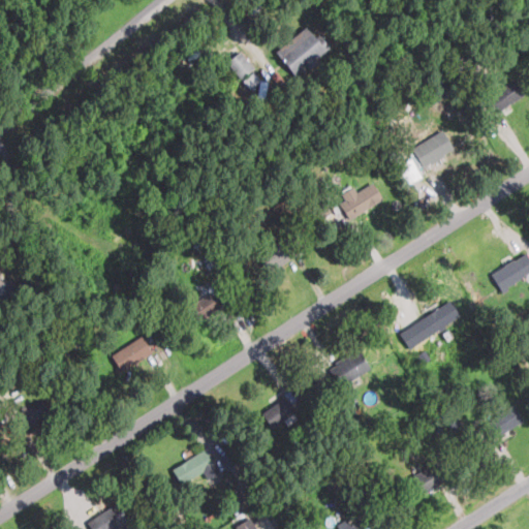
[(327,49),(307,25),(274,52),(294,75),(327,49)]
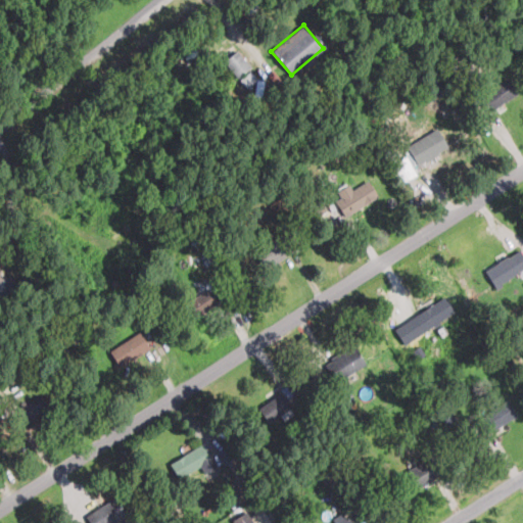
[(221,57),(237,77),(249,66),(233,47),(221,57)]
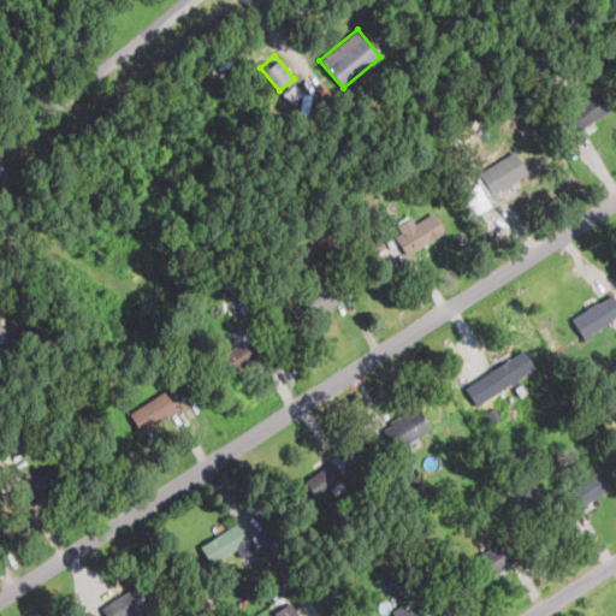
[(303,93),(295,83),(282,94),(289,105),(303,93)]
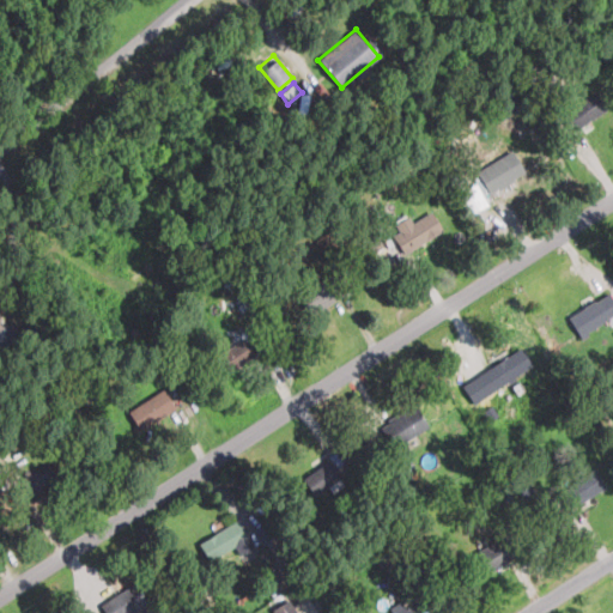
[(605,108),(594,91),(562,111),(572,128),(605,108)]
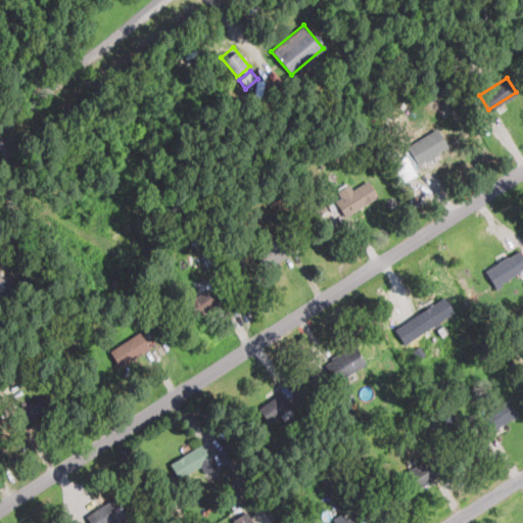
[(418,164),(447,146),(436,128),(407,146),(418,164)]
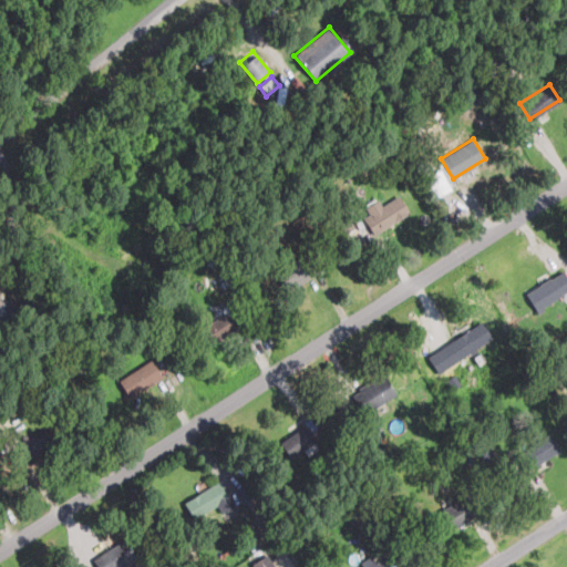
[(432,173),(435,179),(429,182),(435,197),(452,189),(442,168),(432,173)]
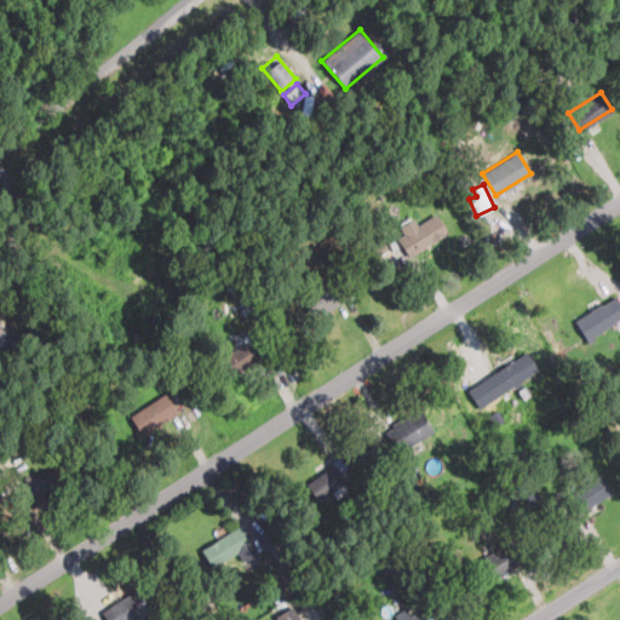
[(413,219),(399,227),(403,235),(397,237),(406,256),(447,234),(436,213),(415,224),(413,219)]
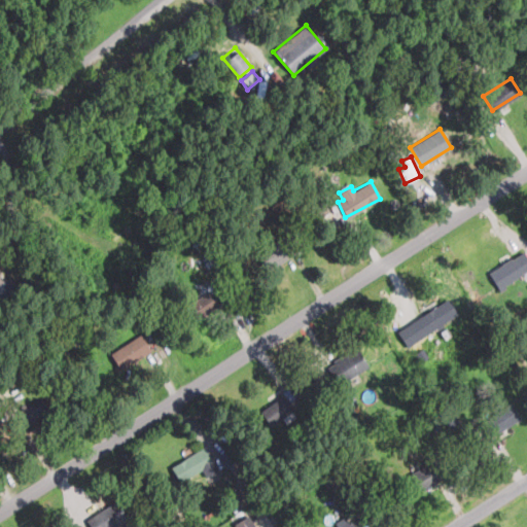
[(274,265),(297,251),(287,234),(265,247),(274,265)]
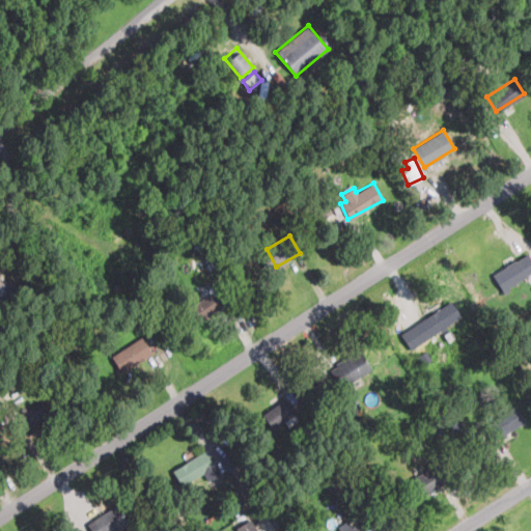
[(530,274),(530,256),(529,253),(493,272),(502,289),(530,274)]
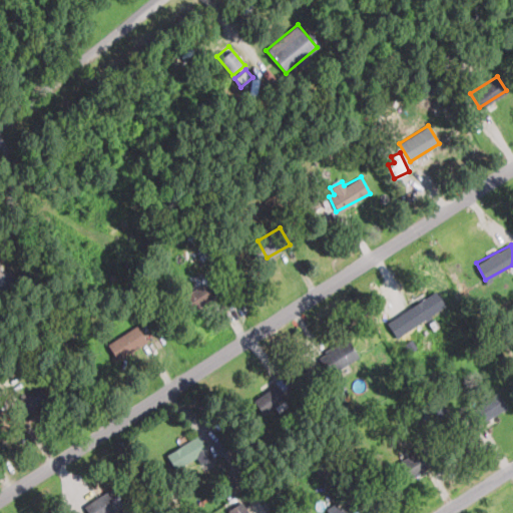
[(212,298),(202,283),(179,299),(188,313),(212,298)]
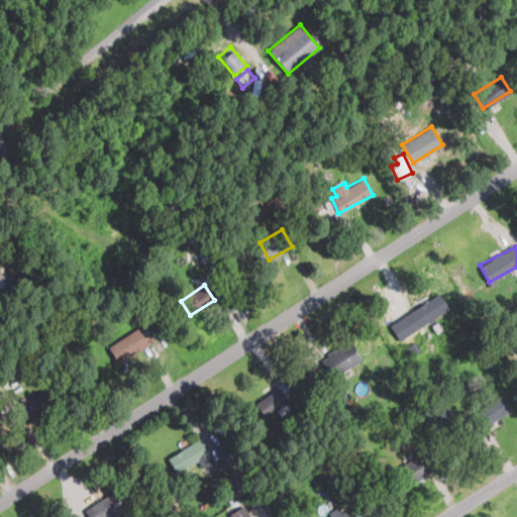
[(431,319),(447,307),(438,294),(421,306),(431,319)]
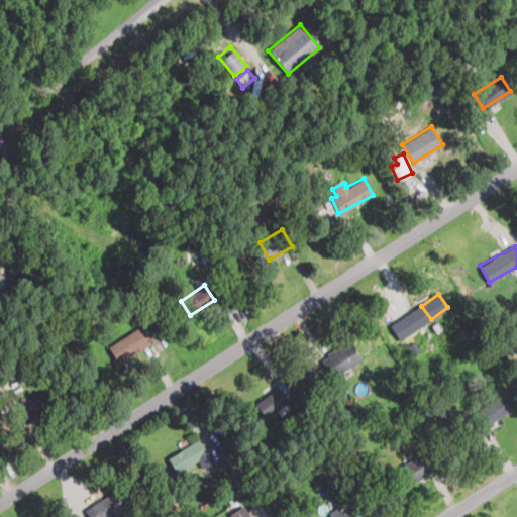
[(118,363),(148,344),(138,327),(108,345),(118,363)]
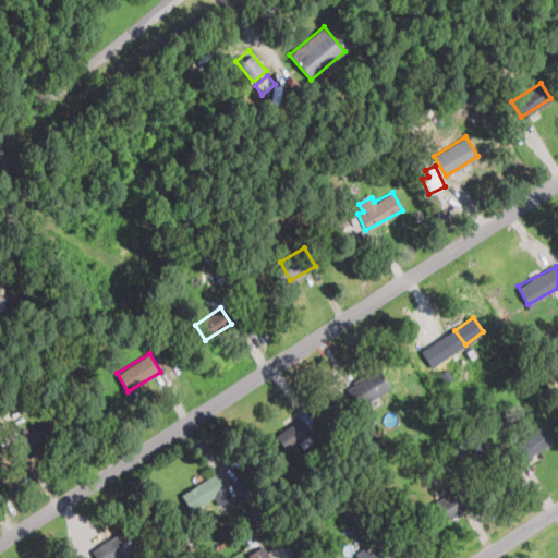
[(389,388),(377,367),(352,381),(363,402),(389,388)]
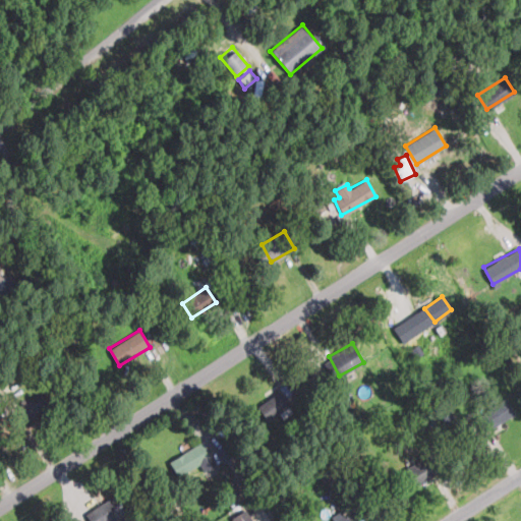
[(288,397),(295,391),(287,381),(280,387),(288,397)]
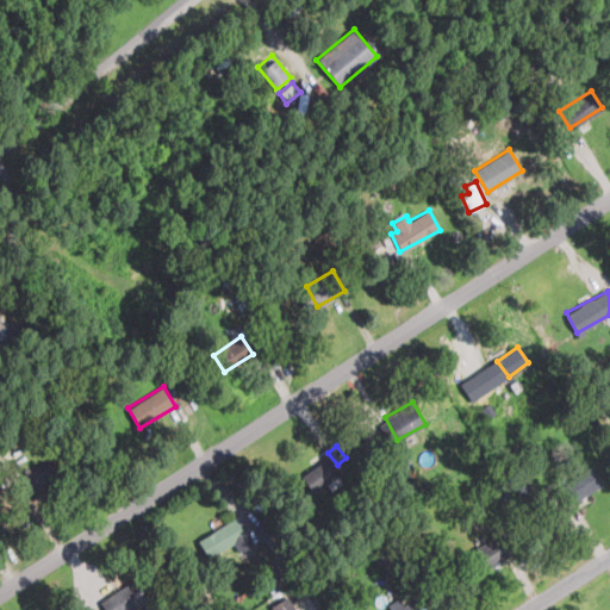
[(300,477),(315,493),(337,474),(324,458),(300,477)]
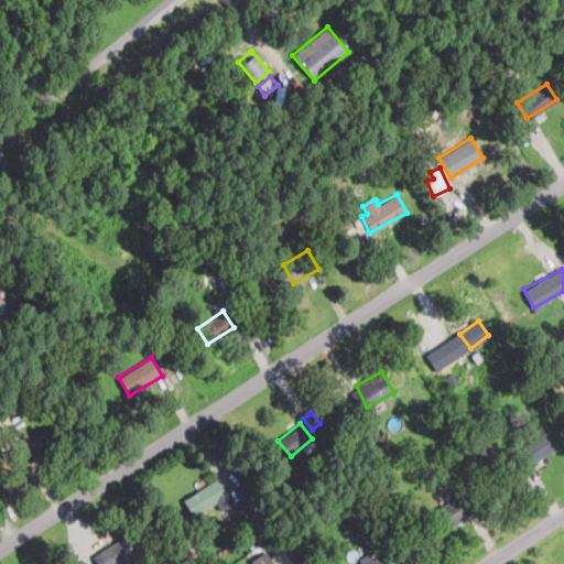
[(25,456),(52,443),(44,426),(17,438),(25,456)]
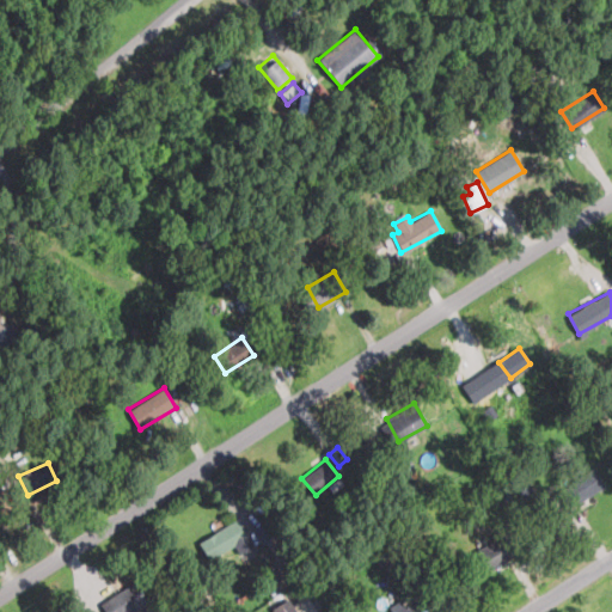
[(604,485),(592,469),(556,491),(568,509),(604,485)]
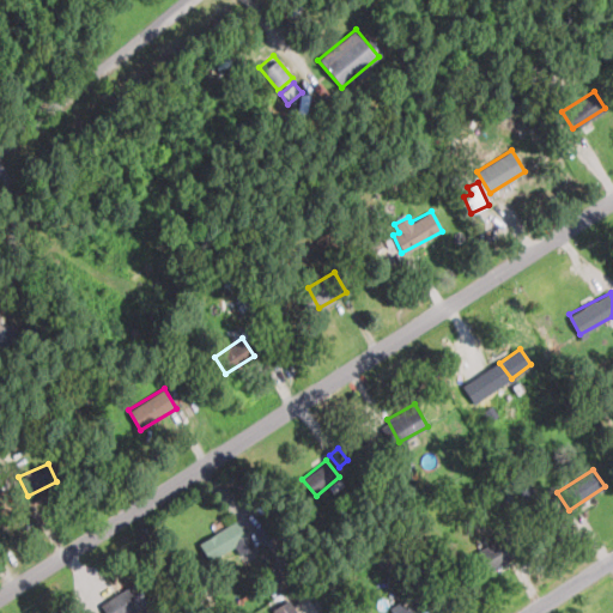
[(235,546),(238,551),(252,544),(237,520),(199,541),(211,560),(235,546)]
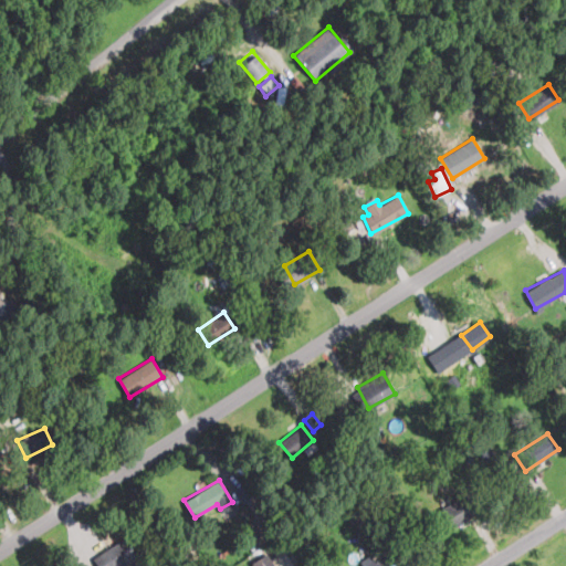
[(432,511),(443,532),(478,514),(467,494),(432,511)]
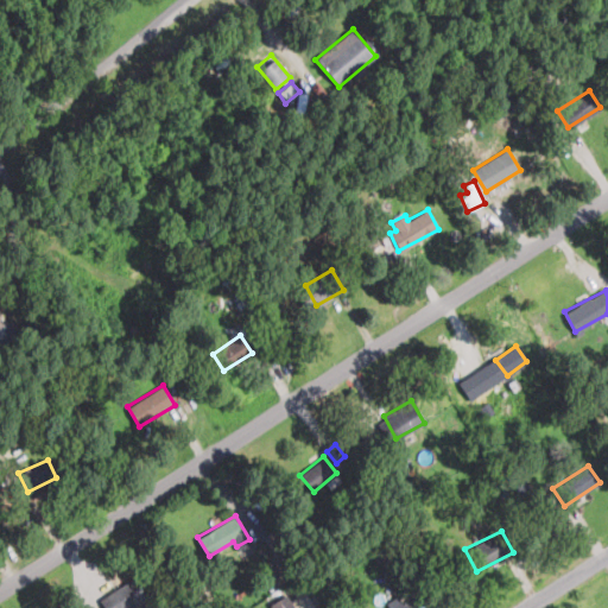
[(394,552),(384,534),(366,544),(375,562),(394,552)]
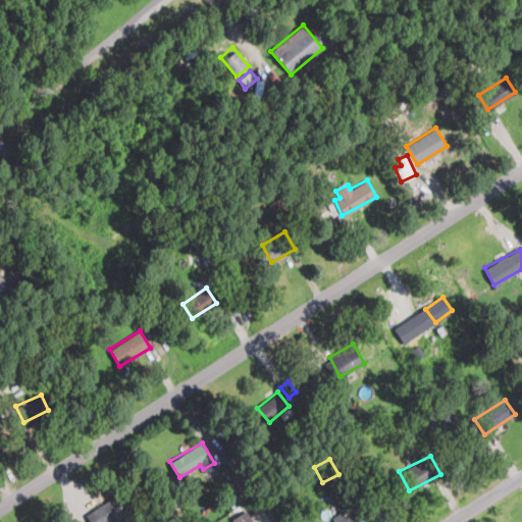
[(85,515),(91,521),(108,521),(124,508),(110,492),(85,515)]
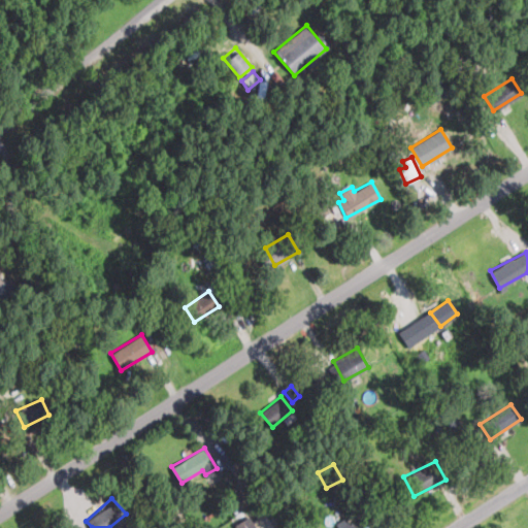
[(234,525),(235,527),(254,527),(248,517),(234,525)]
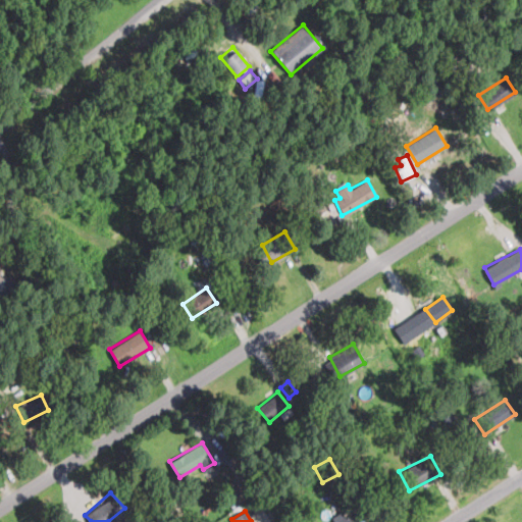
[(351,521),(347,511),(333,517),(335,521),(351,521)]
